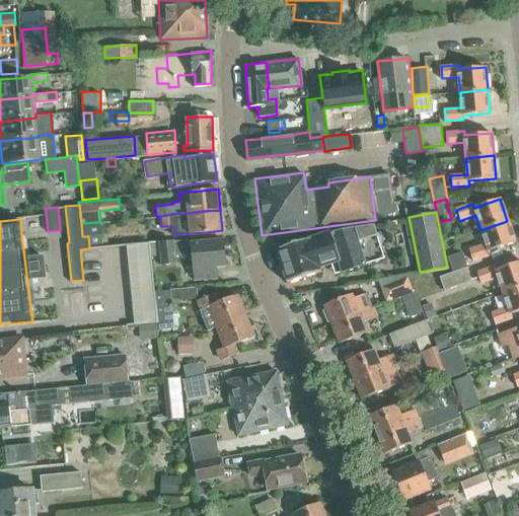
[(507,221),(480,230),(486,244),(469,249),(472,260),(490,254),(489,249),(514,241),(507,221)]
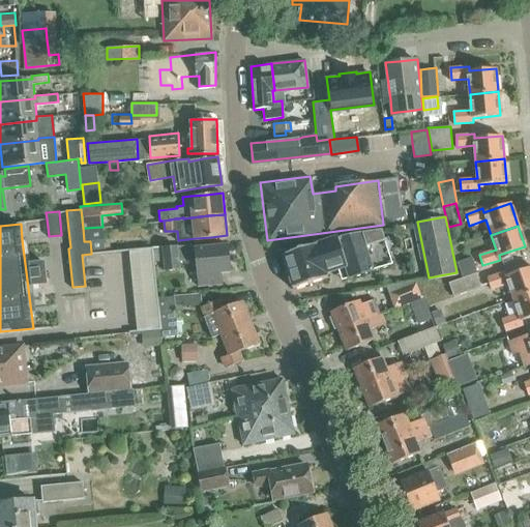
[(90,241),(91,252),(104,251),(102,227),(85,228),(86,241),(90,241)]
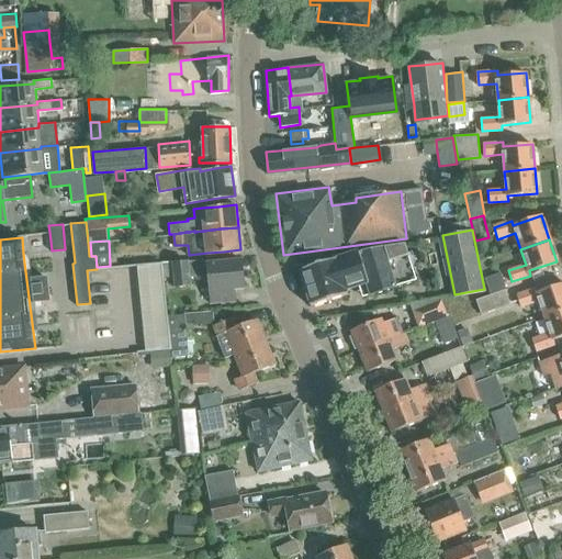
[(301,269),(299,270),(310,305),(315,303),(348,293),(344,281),(363,275),(370,294),(383,290),(416,280),(404,245),(396,245),(384,247),(370,250),(359,252),(301,269)]
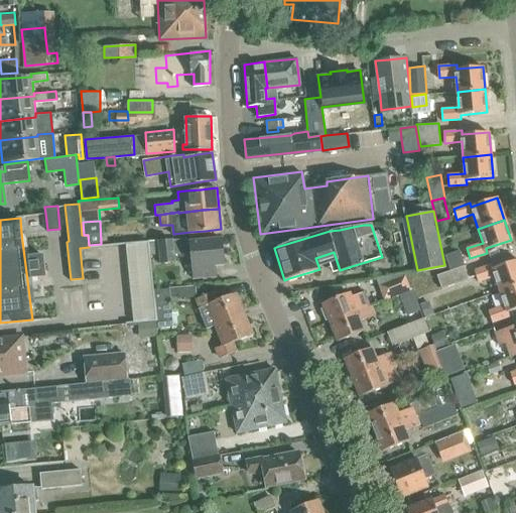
[(453,253),(446,236),(440,239),(446,268),(447,270),(464,264),(465,264),(460,251),(453,253)]
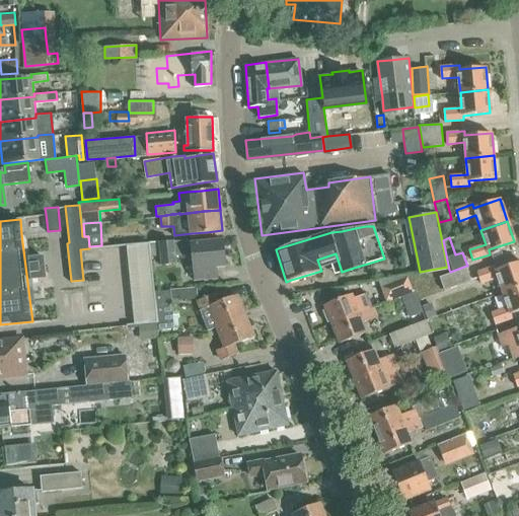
[(176,253),(193,251),(195,279),(218,277),(217,266),(226,266),(224,238),(193,240),(193,238),(161,241),(163,263),(176,262),(176,253)]
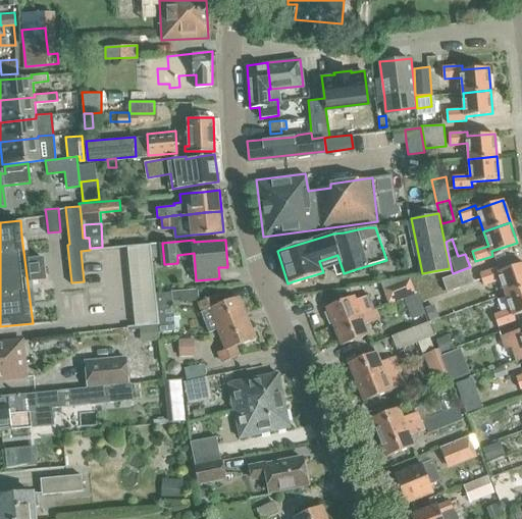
[(161,243),(151,244),(152,256),(162,255),(161,243)]
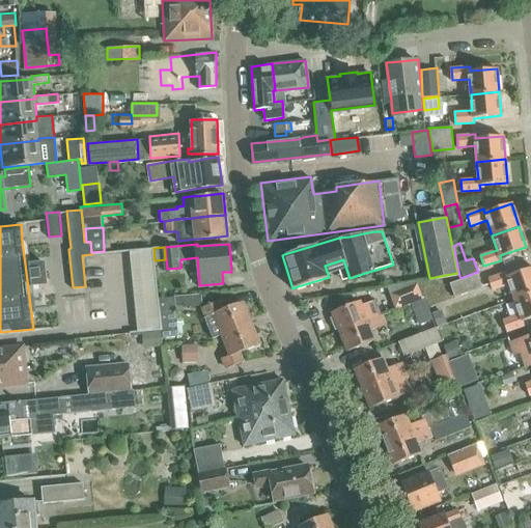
[(30,264),(29,264),(32,287),(33,287),(48,285),(45,262),(30,264)]
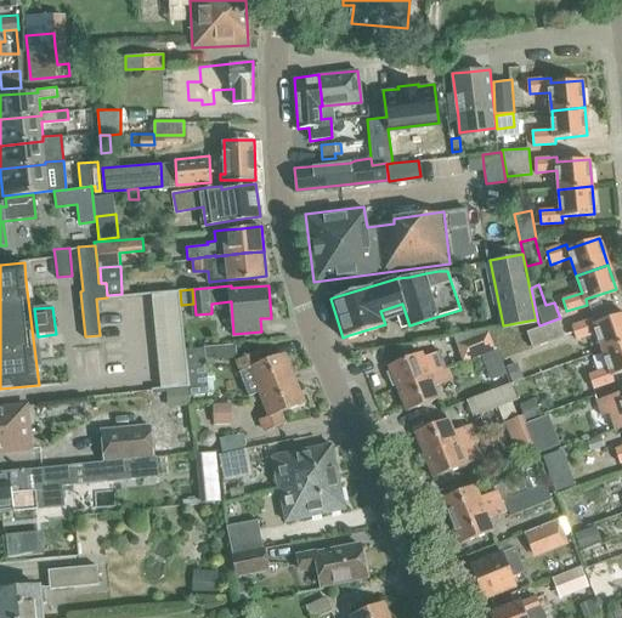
[(597,333),(603,350),(621,342),(621,313),(593,323),(592,319),(571,327),(576,340),(597,333)]
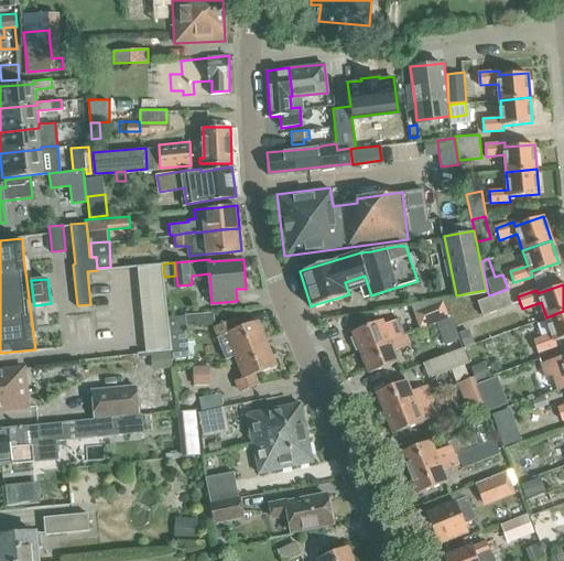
[(477,299),(481,313),(512,303),(507,289),(489,295),(477,299)]
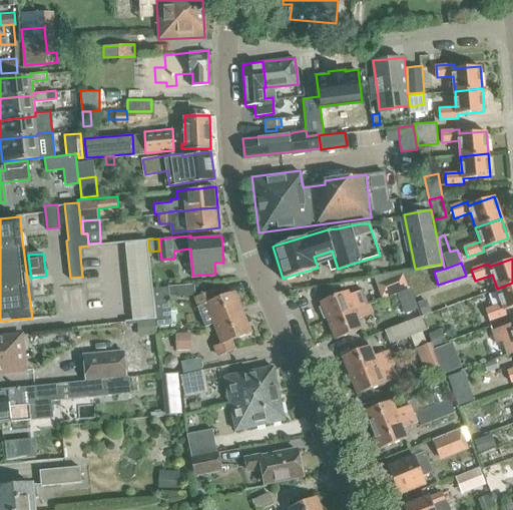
[(404,273),(377,277),(381,287),(387,285),(392,296),(398,293),(410,289),(406,277),(404,273)]
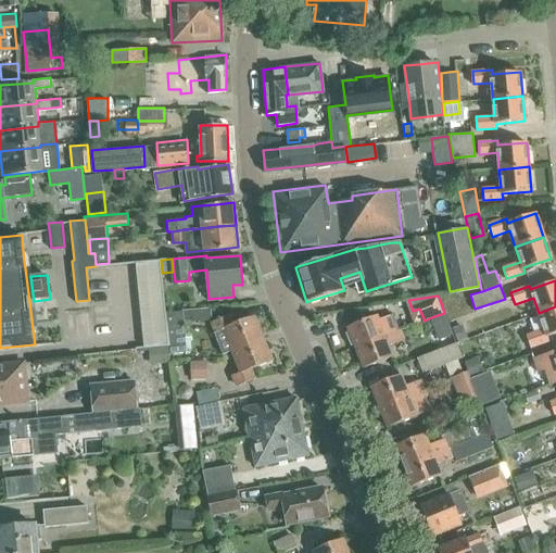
[(555,306),(539,313),(544,329),(527,336),(531,348),(548,341),(546,336),(555,332),(555,306)]
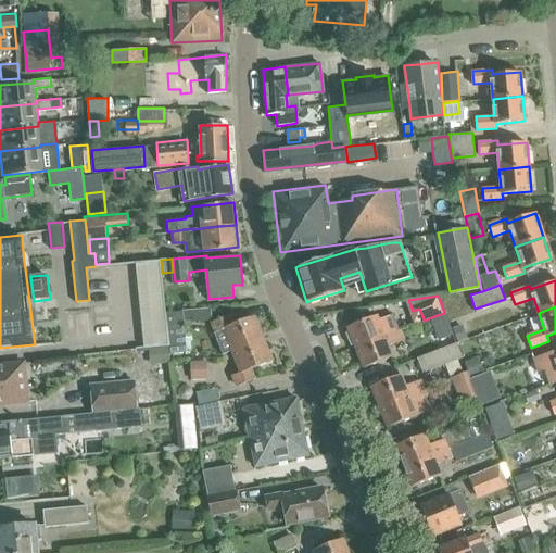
[(166,311),(169,343),(169,352),(186,351),(184,315),(193,315),(193,318),(212,317),(211,308),(184,310),(166,311)]
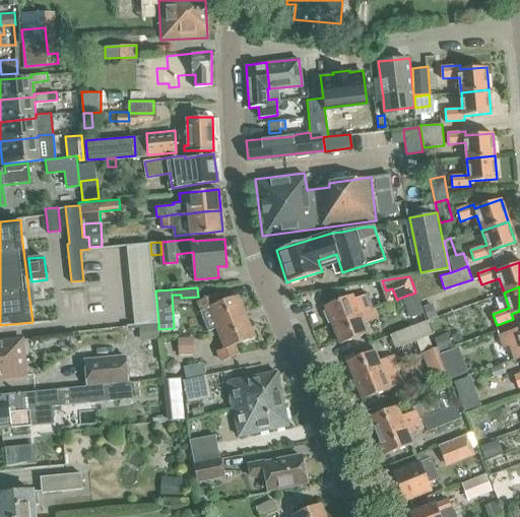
[(427,318),(415,293),(403,297),(411,317),(405,319),(408,326),(427,318)]
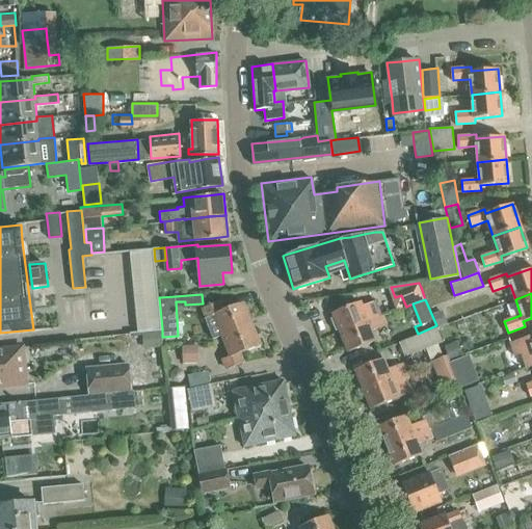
[(211,303),(201,308),(213,338),(223,334),(237,329),(251,323),(243,301),(229,308),(222,310),(219,300),(211,303)]
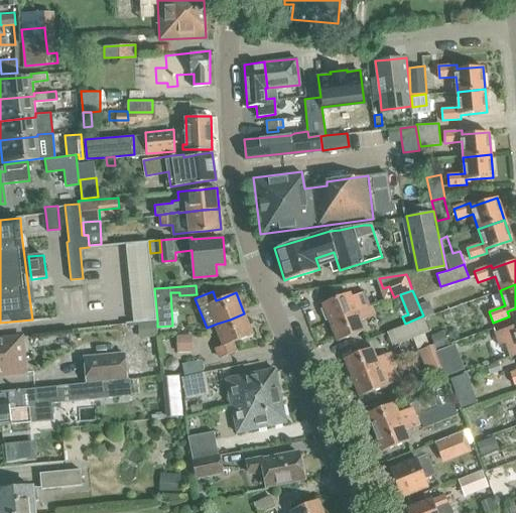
[(324,302),(331,322),(371,305),(367,297),(354,303),(350,292),(324,302)]
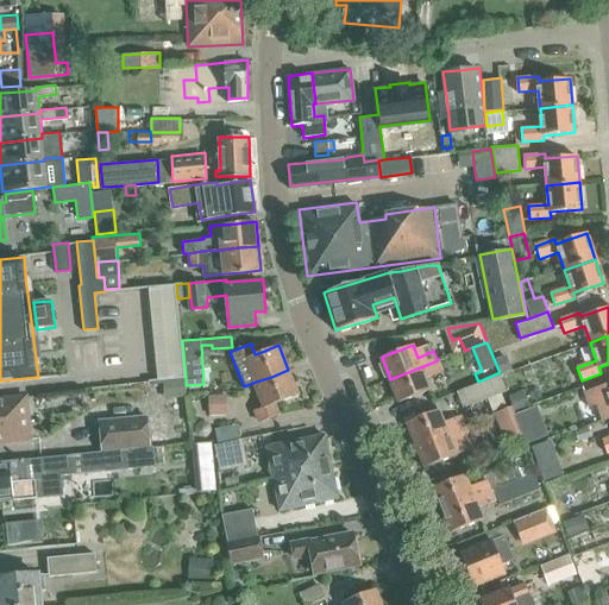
[(506,355),(496,359),(502,373),(512,370),(506,355)]
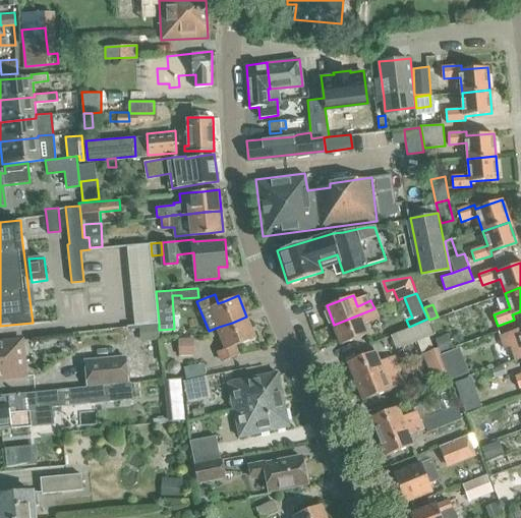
[(374,308),(334,325),(342,344),(367,334),(363,324),(378,319),(374,308)]
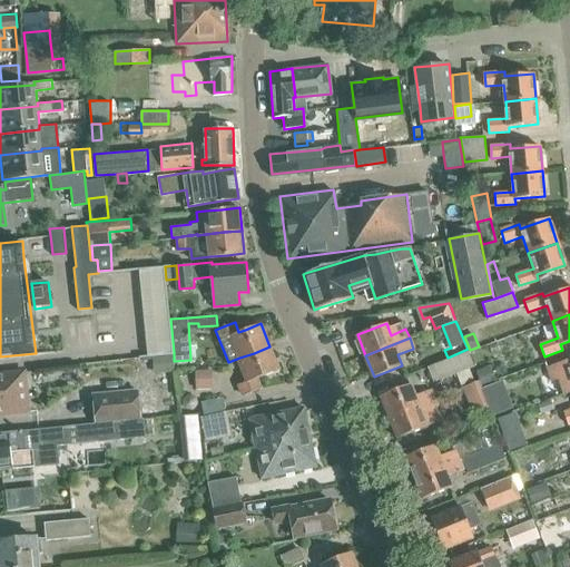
[(254,353),(239,358),(248,380),(239,383),(244,394),(252,391),(261,388),(257,378),(263,375),(278,370),(269,346),(254,353)]
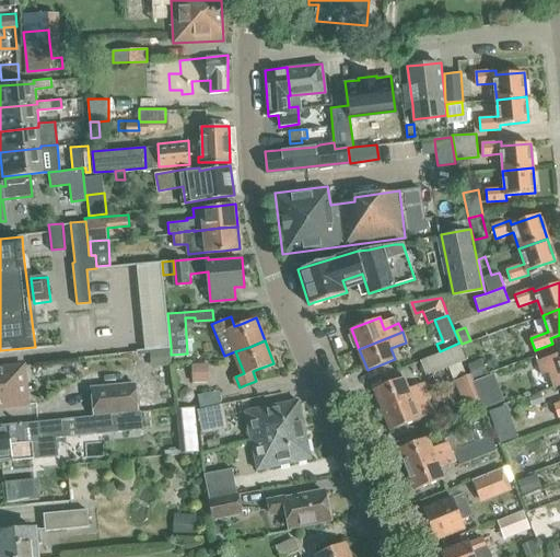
[(420,358),(426,373),(447,364),(452,378),(466,372),(461,360),(465,358),(459,343),(440,351),(420,358)]
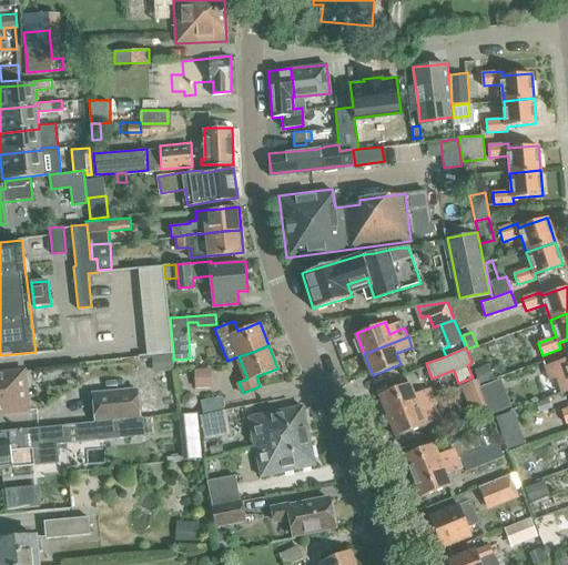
[(172,354),(153,356),(154,370),(173,367),(172,354)]
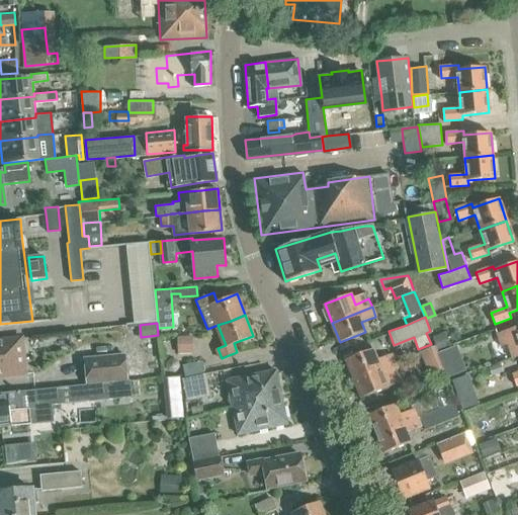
[(517,339),(517,340),(517,332),(516,333),(514,329),(498,334),(502,344),(517,339)]
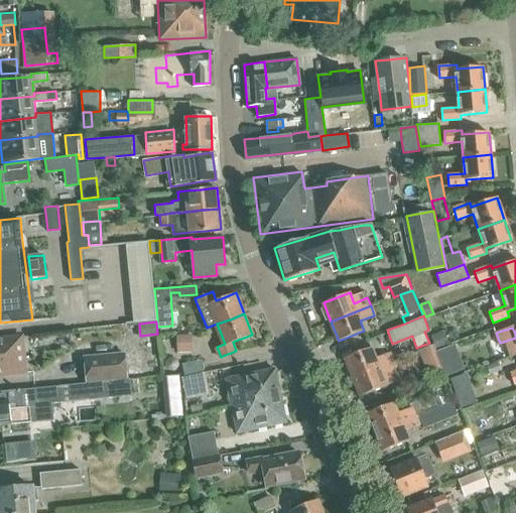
[(442,330),(431,335),(436,347),(447,343),(442,330)]
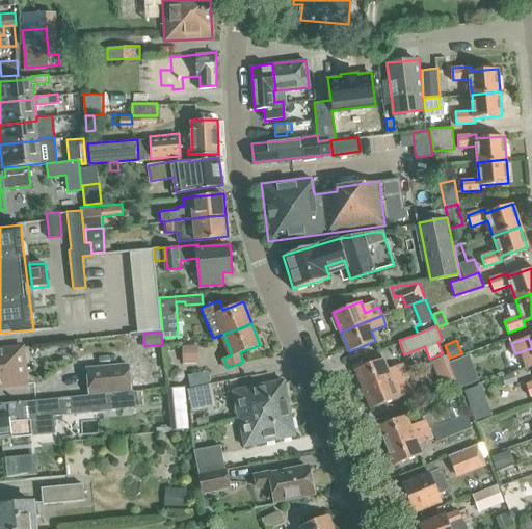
[(197,344),(182,345),(182,361),(182,362),(197,361),(197,344)]
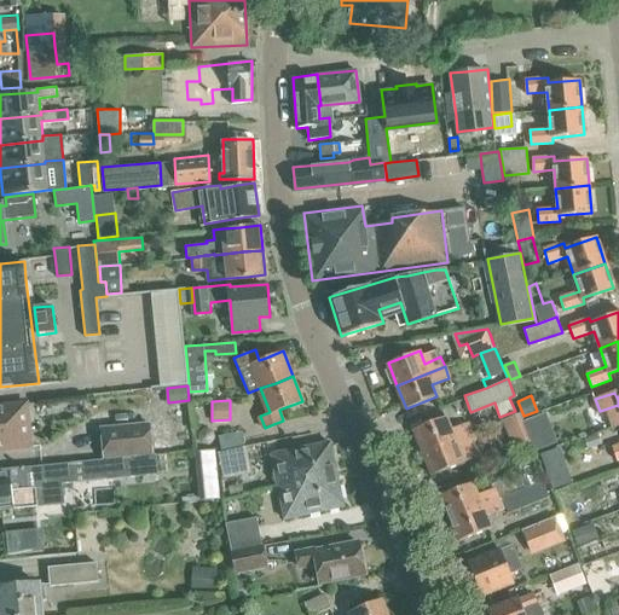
[(0,447),(33,444),(29,402),(0,405),(0,447)]
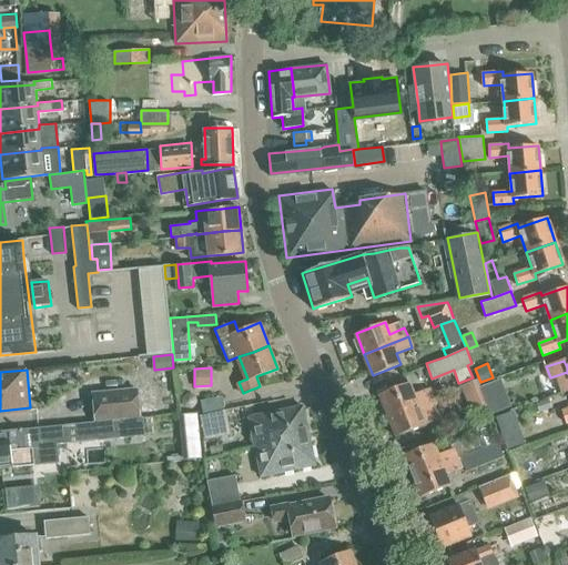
[(480,385),(478,386),(488,410),(489,414),(511,405),(500,377),(480,385)]
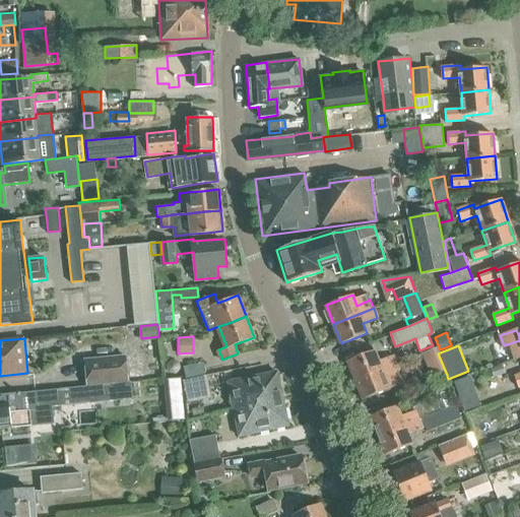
[(404,360),(409,373),(440,361),(434,347),(404,360)]
